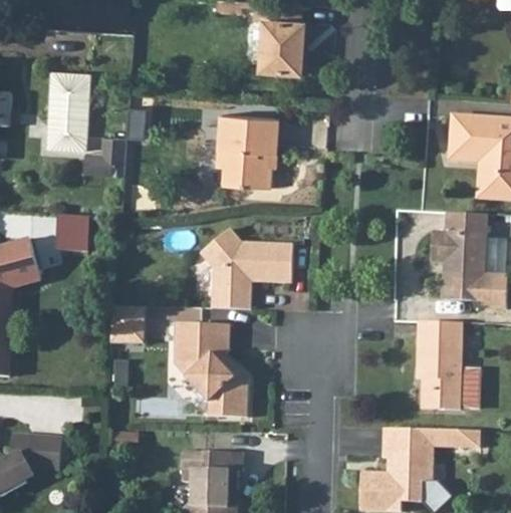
[(298,2),(273,0),(252,0),(252,16),(260,16),(257,68),(299,71),(302,19),(297,19),(298,2)]
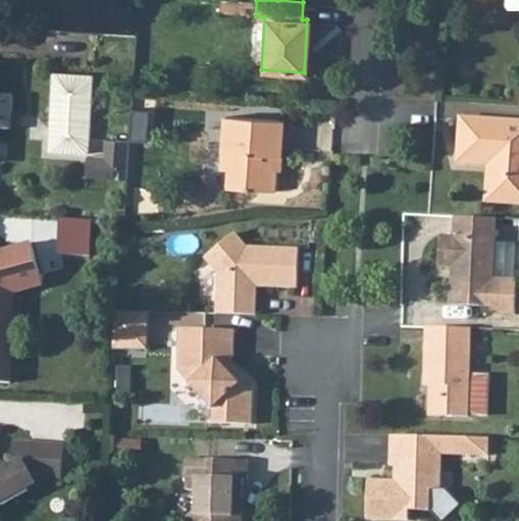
[(46,150),(85,153),(86,135),(90,74),(51,71),(46,150)]
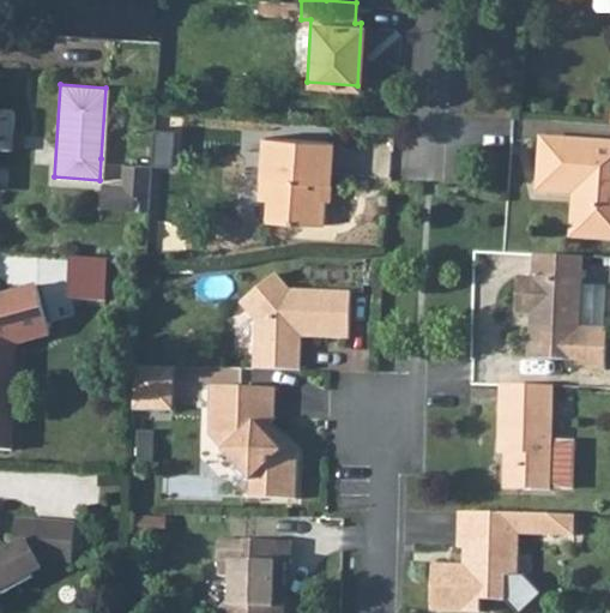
[(314,224),(316,198),(313,198),(314,181),(324,182),(327,139),(258,134),(253,198),(263,199),(261,221),(314,224)]
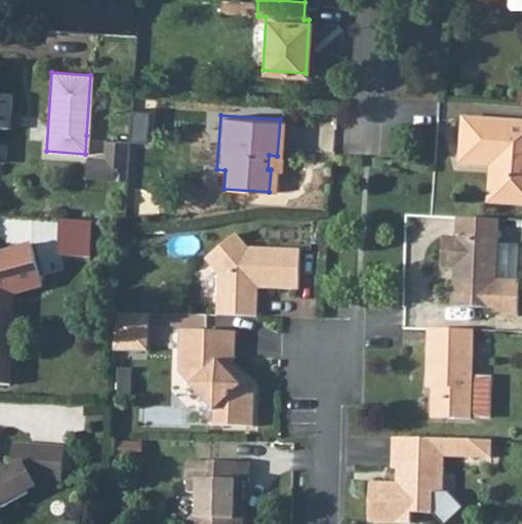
[(493,173),(486,173),(484,202),(521,204),(521,122),(459,116),(456,159),(487,163),(493,163),(493,173)]
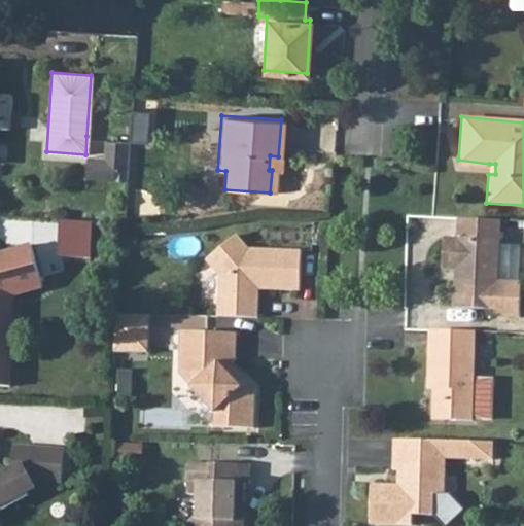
[(85,154),(84,179),(125,182),(128,139),(86,136),(85,154)]
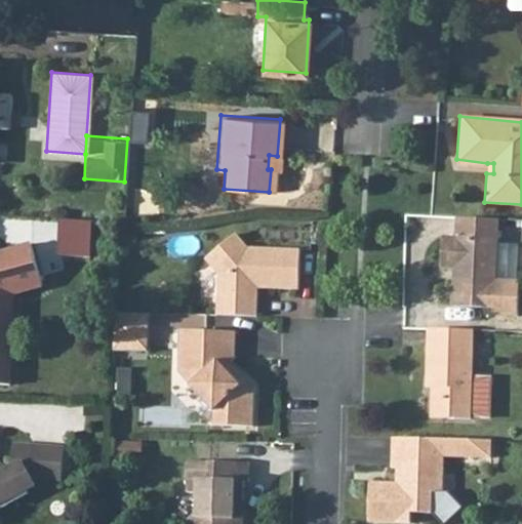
[(268,169),(271,169),(277,170),(277,156),(269,155),(268,169)]
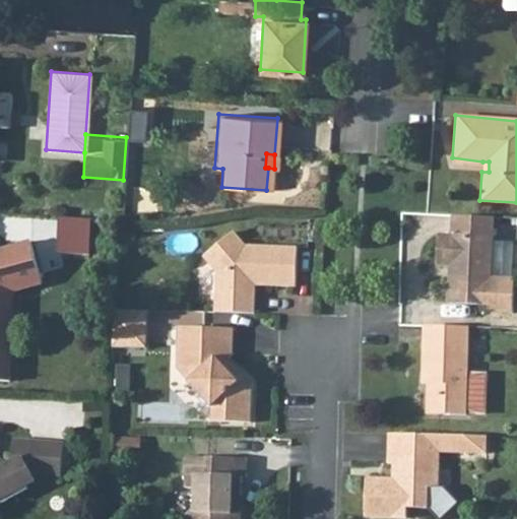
[(436,264),(449,265),(453,265),(453,271),(449,276),(448,303),(489,305),(489,312),(513,313),(514,278),(491,277),(493,217),(451,215),(450,235),(438,234),(436,264)]
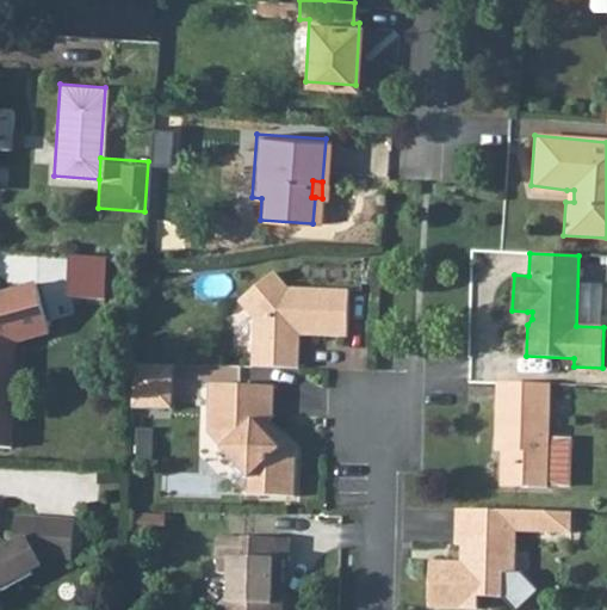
[(254,319),(252,365),(297,367),(298,333),(298,325),(304,321),(309,326),(309,333),(346,334),(347,289),(287,288),(268,269),(236,301),(254,319)]
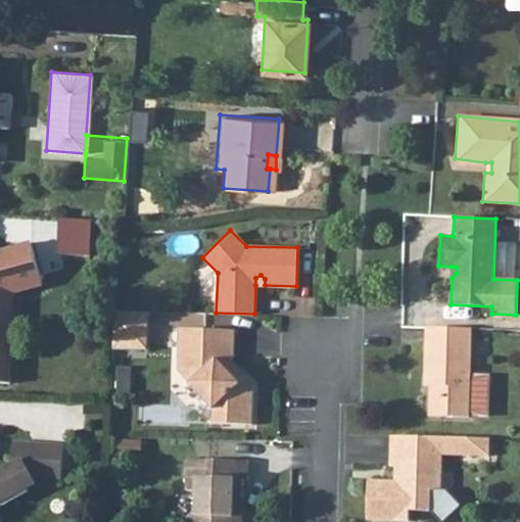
[(0,380),(6,381),(7,360),(9,291),(40,281),(29,239),(0,246),(0,380)]
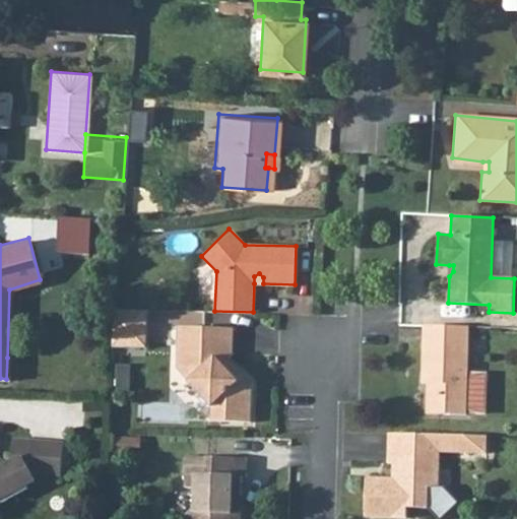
[(254,276),(254,283),(263,283),(263,277),(259,273),(254,276)]
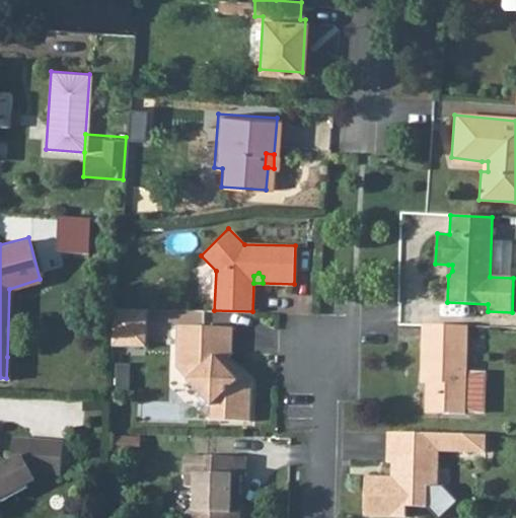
[(144,308),(111,307),(109,345),(123,345),(123,339),(143,339),(144,308)]
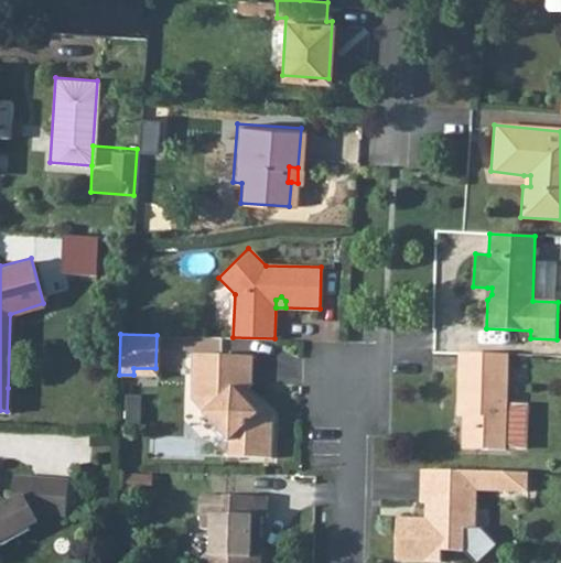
[(510,353),(460,352),(457,414),(465,414),(464,447),(506,450),(510,353)]
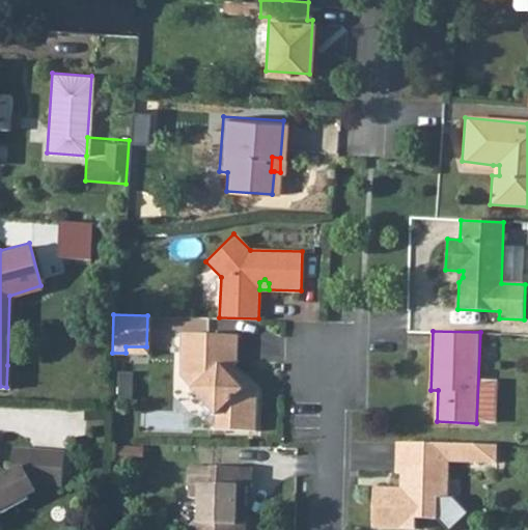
[(183,332),(181,374),(198,393),(217,415),(217,429),(255,430),(256,389),(241,372),(238,374),(230,367),(237,362),(237,356),(238,333),(183,332)]
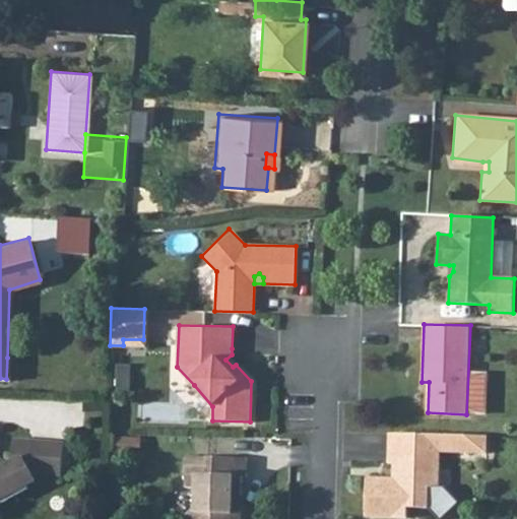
[(439,435),(388,433),(387,464),(396,464),(396,478),(366,478),(365,516),(405,518),(405,506),(427,507),(428,488),(437,488),(438,452),(439,435)]
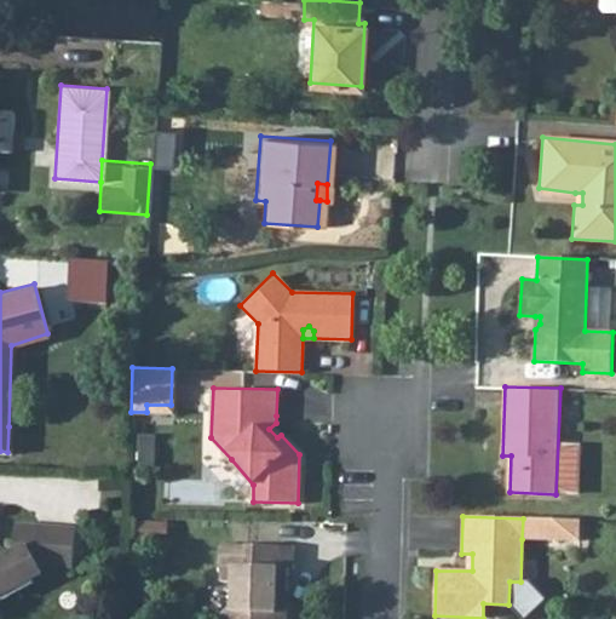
[(539,533),(540,519),(523,519),(522,539),(545,539),(539,533)]
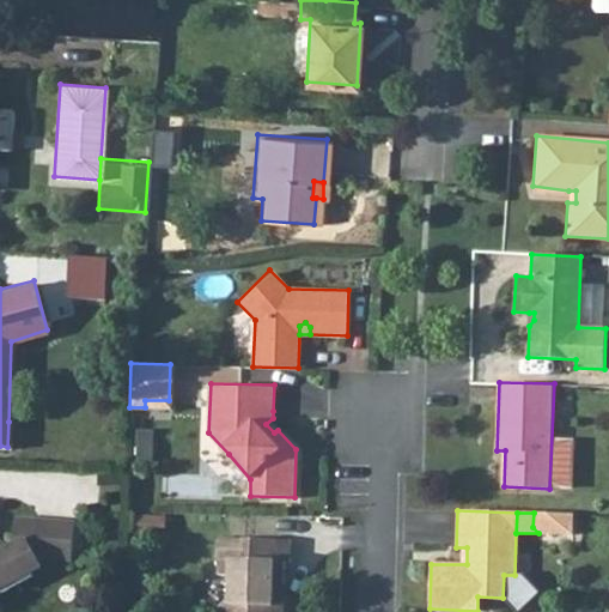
[(572,514),(534,513),(533,527),(539,533),(571,534),(572,514)]
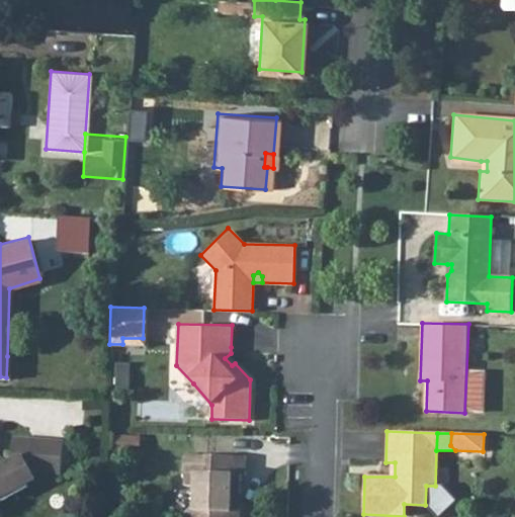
[(0,494),(30,480),(27,474),(46,474),(56,475),(57,443),(24,441),(20,441),(6,441),(5,463),(3,463),(0,461),(0,494)]
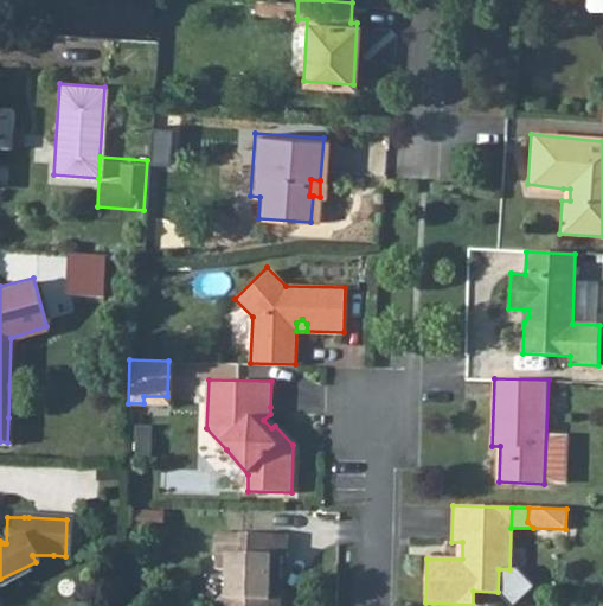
[(217,531),(216,549),(242,549),(241,533),(217,531)]
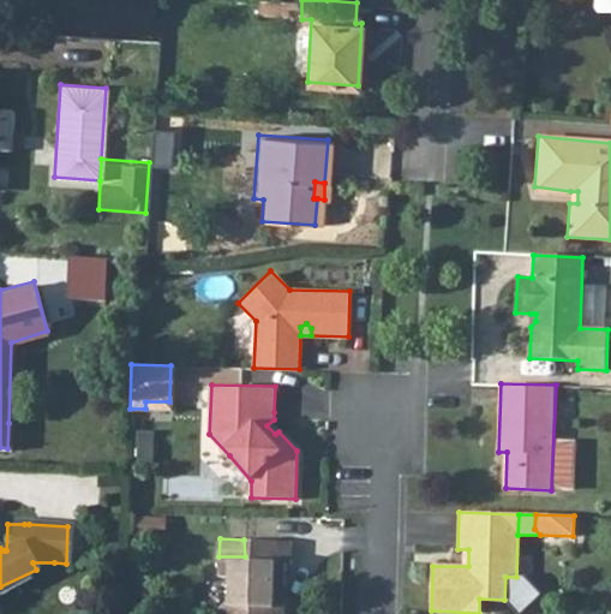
[(245,556),(219,556),(219,580),(231,582),(229,606),(217,613),(282,613),(282,604),(274,596),(275,584),(283,583),(283,564),(291,564),(291,541),(244,540),(245,556)]
